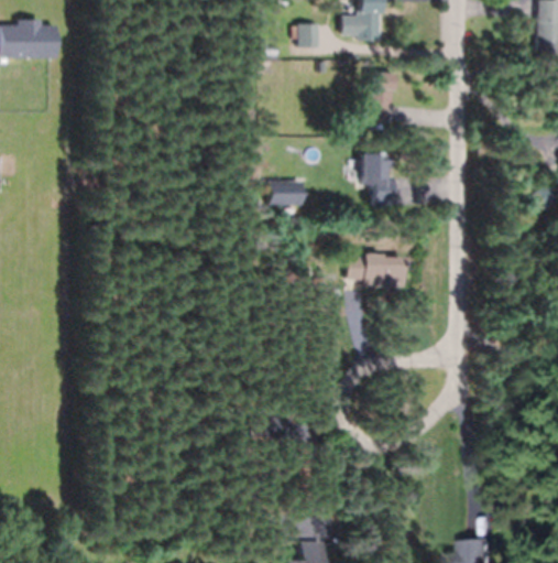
[(381,0),(381,3),(381,42),(358,42),(358,12),(359,12),(359,0),(381,0)]
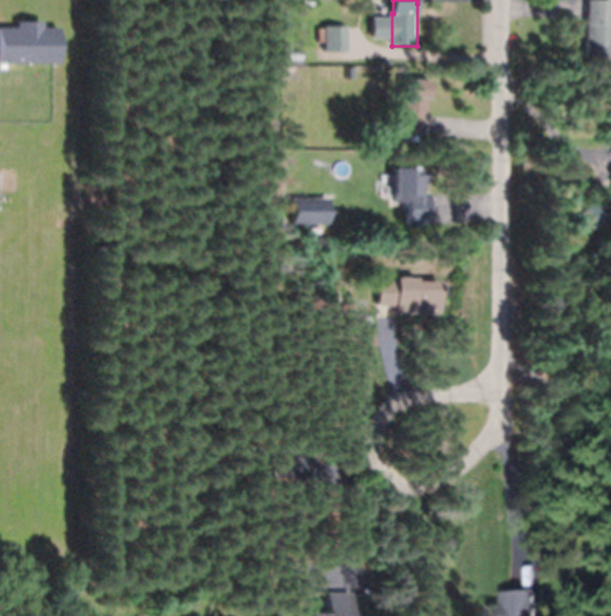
[(610,59),(588,58),(589,19),(589,0),(610,0),(610,59)]
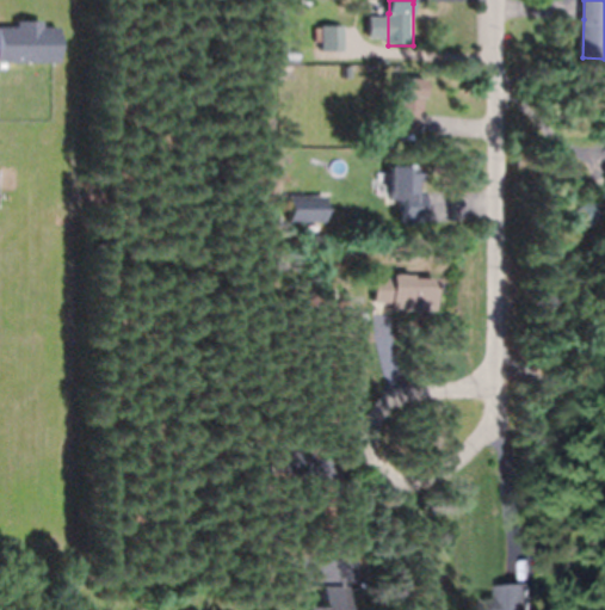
[(350,28),(326,28),(326,53),(350,53),(350,28)]
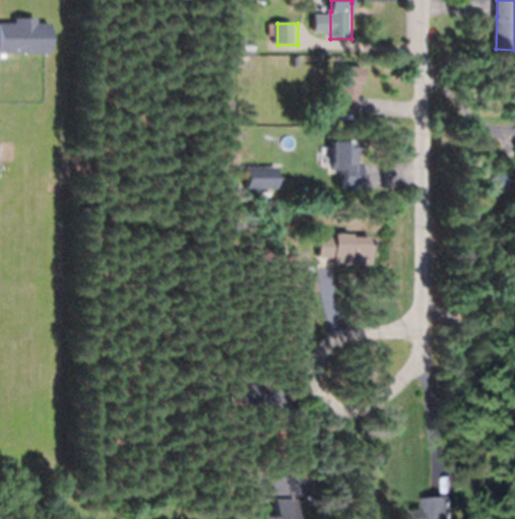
[(363,98),(363,100),(360,99),(359,112),(359,114),(339,112),(342,66),(367,68),(366,83),(364,83),(363,98)]
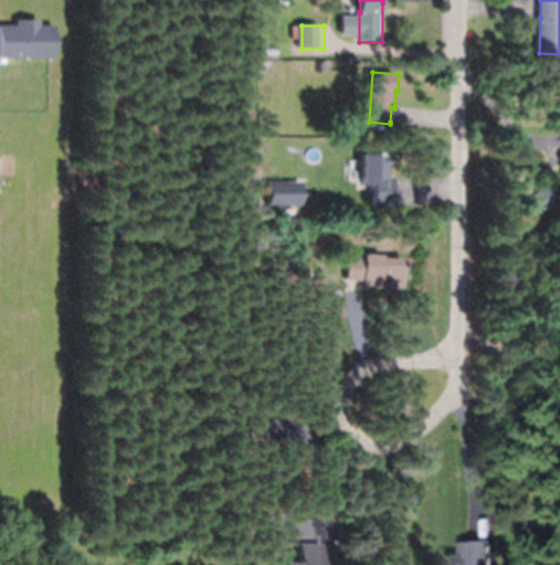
[(397,178),(397,197),(394,197),(394,205),(394,207),(376,207),(376,186),(363,186),(365,154),(391,154),(391,177),(397,177),(397,178)]
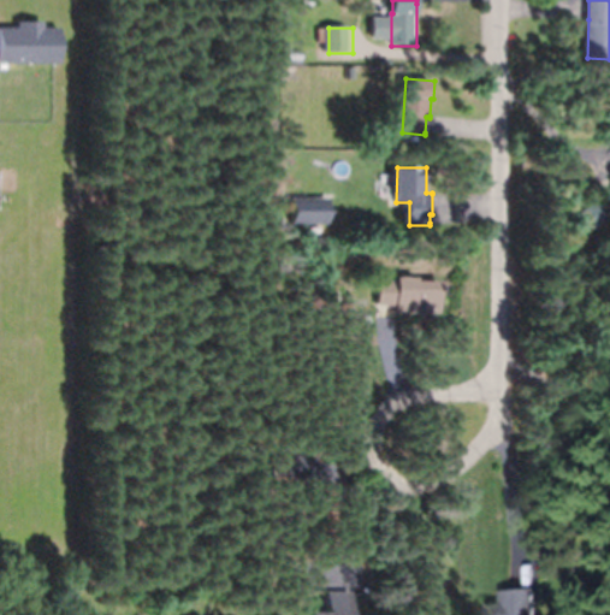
[(332,224),(296,224),(296,199),(332,199),(332,224)]
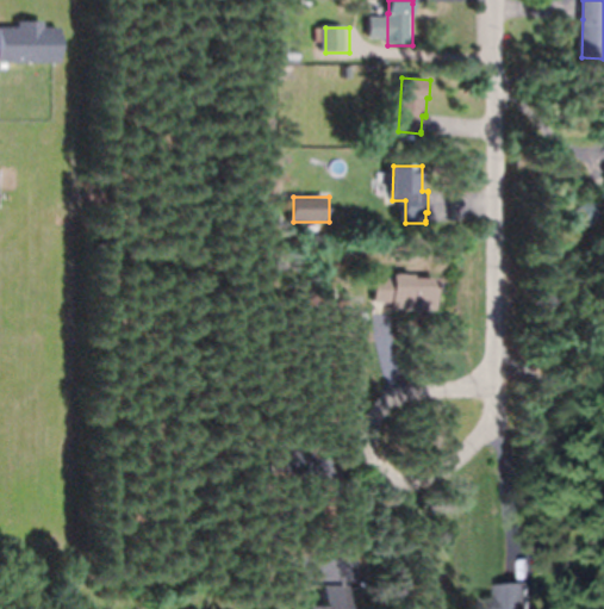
[(589,229),(577,211),(596,199),(603,209),(603,219),(589,229)]
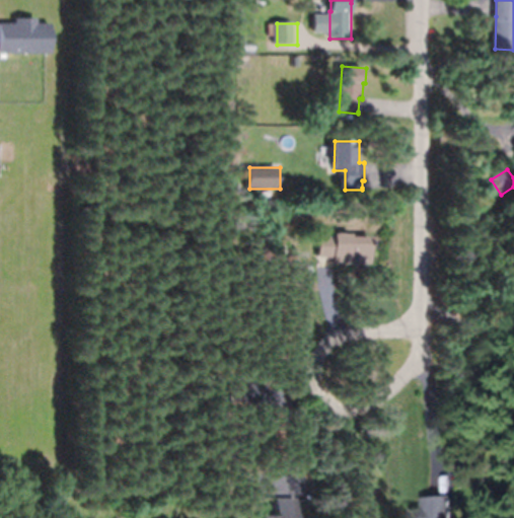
[(321,257),(320,257),(320,236),(336,236),(336,233),(354,233),(354,236),(374,236),(374,265),(337,265),(336,265),(336,257),(321,257)]
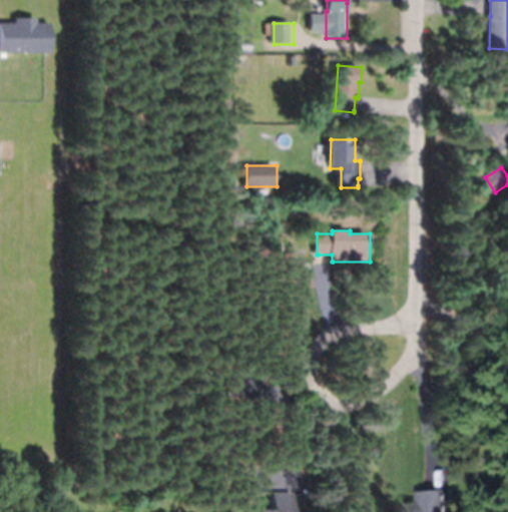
[(267,392),(243,392),(244,378),(267,378),(267,383),(267,392)]
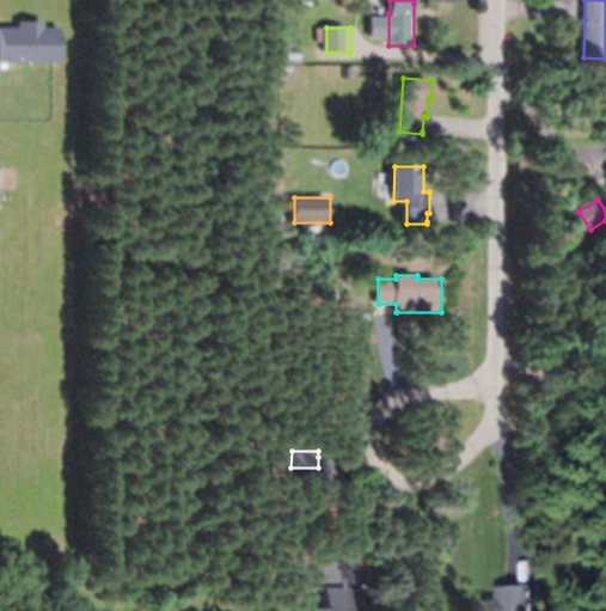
[(540,585),(543,585),(544,610),(496,610),(495,599),(508,599),(507,586),(514,586),(540,585)]
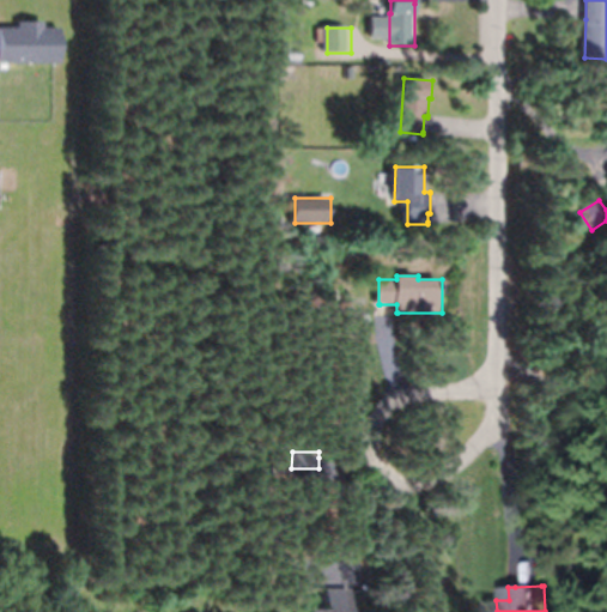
[(328,591),(328,589),(351,589),(353,589),(353,611),(310,611),(310,610),(328,610),(328,591)]
